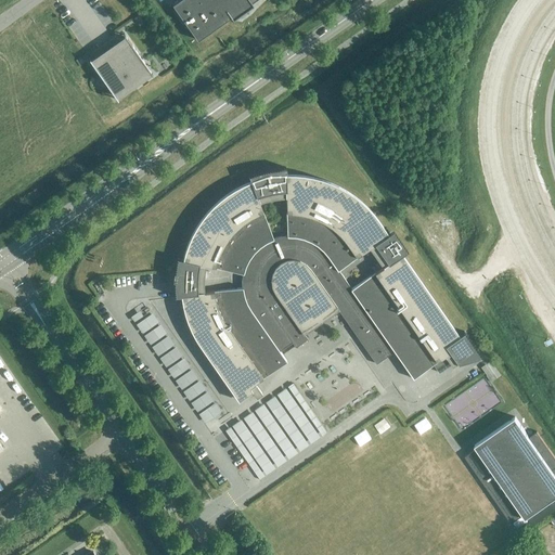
[(178,0),(172,4),(197,40),(241,10),(244,12),(248,7),(247,5),(254,0),(178,0)]
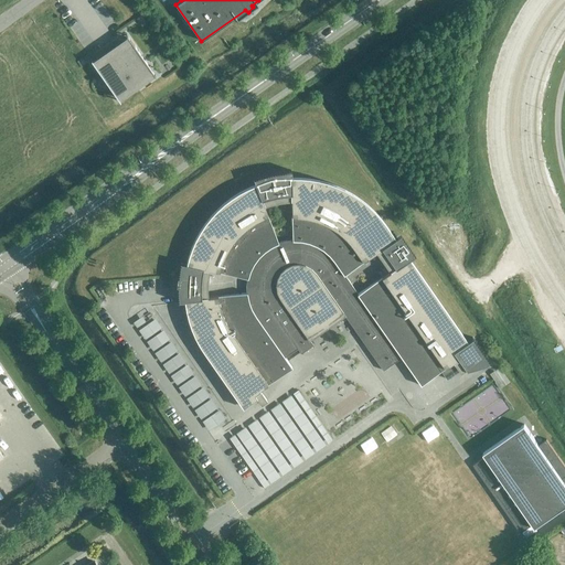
[(106,44),(136,86),(153,74),(129,40),(128,39),(125,41),(120,43),(117,40),(108,46),(107,44),(106,44)]
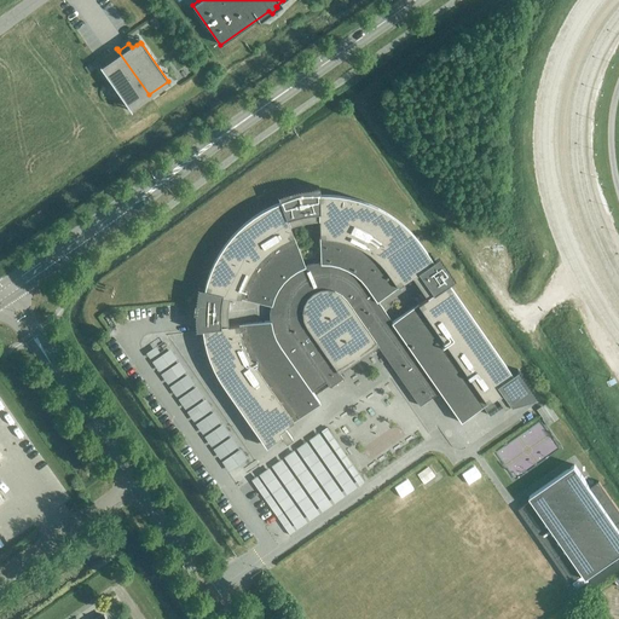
[(117,51),(106,58),(110,63),(105,67),(102,69),(129,109),(149,94),(116,48),(116,50),(117,51)]
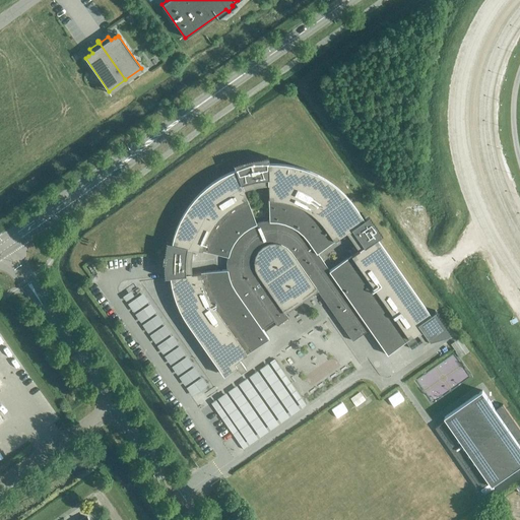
[(352,340),(369,329),(387,354),(416,333),(423,343),(428,339),(429,340),(450,334),(434,311),(429,314),(376,238),(380,235),(368,216),(364,219),(354,207),(343,194),(330,183),(316,174),(301,168),(284,165),(267,164),(267,157),(258,158),(253,159),(244,160),(238,163),(234,165),(236,170),(219,177),(206,187),(194,198),(184,212),(177,226),(172,243),(166,242),(165,248),(164,255),(163,262),(164,269),(164,274),(164,277),(170,276),(173,293),(179,309),(188,323),(223,374),(235,366),(240,372),(245,369),(239,359),(268,338),(262,329),(273,321),(276,325),(287,317),(282,310),(298,299),(315,287),(352,340)]
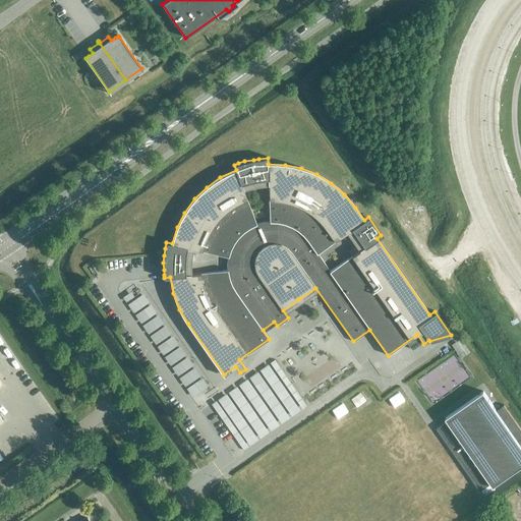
[(130,289),(184,383),(204,371),(197,362),(196,362),(190,351),(189,352),(183,341),(182,341),(175,330),(175,331),(168,320),(167,321),(148,288),(141,291),(138,285),(130,289)]
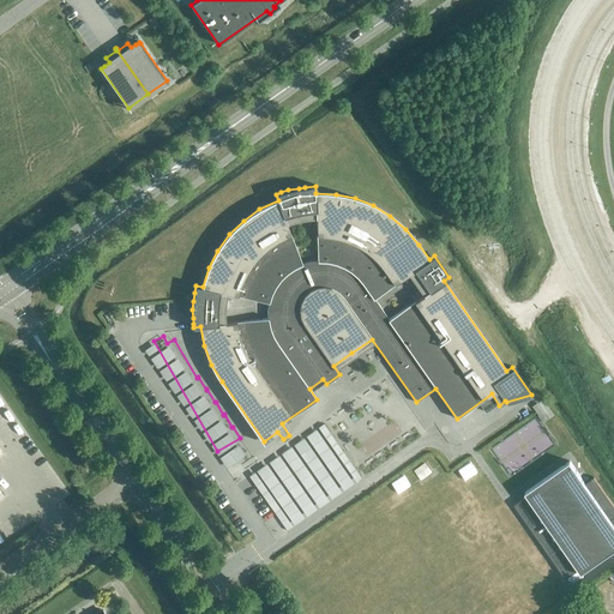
[(543,397),(531,405),(542,421),(554,413),(543,397)]
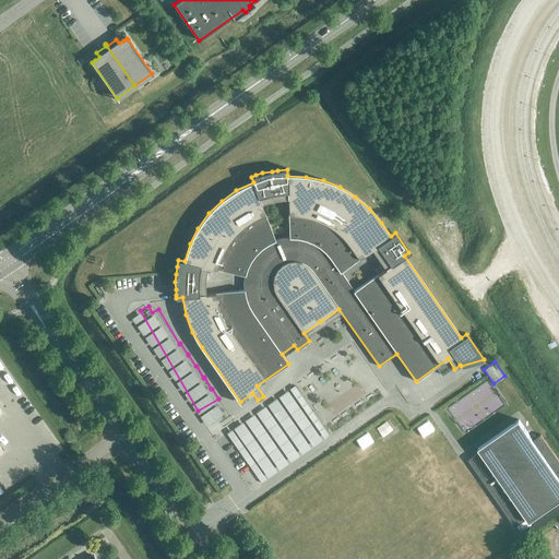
[(263,476),(333,430),(300,380),(282,392),(271,400),(259,407),(259,408),(247,416),(248,417),(230,428),(263,476)]
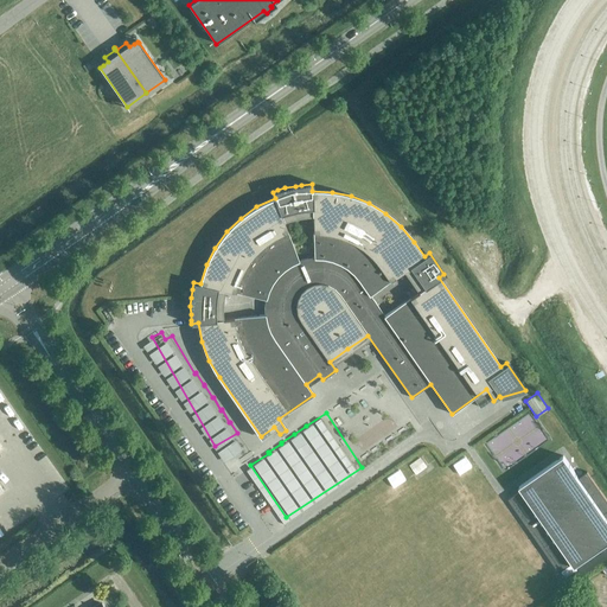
[(7,440),(12,438),(7,427),(1,429),(7,440)]
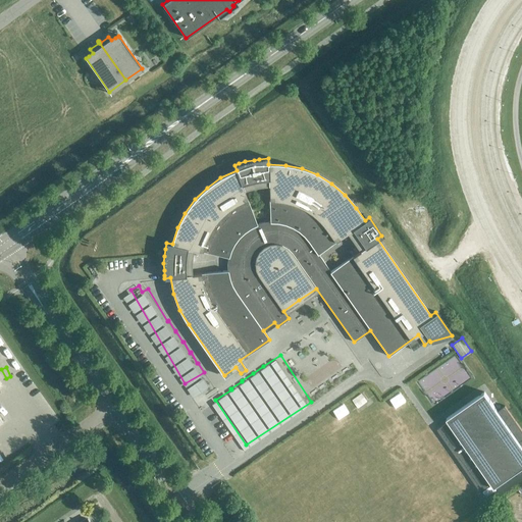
[(190,384),(196,392),(210,381),(204,373),(190,384)]
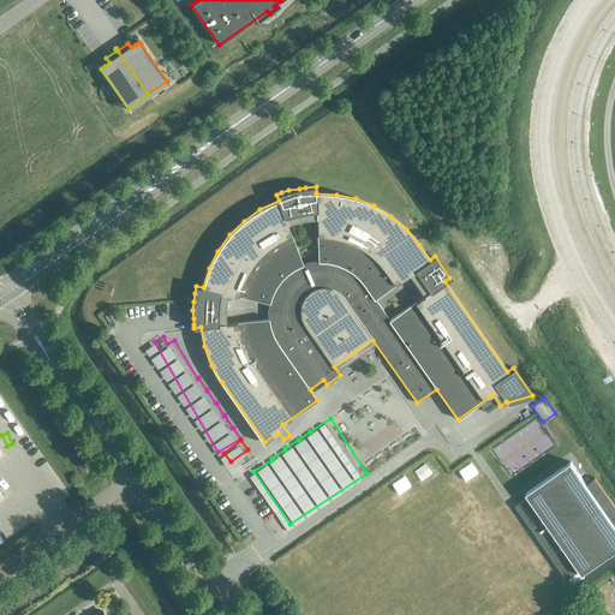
[(435,455),(422,463),(427,473),(440,466),(435,455)]
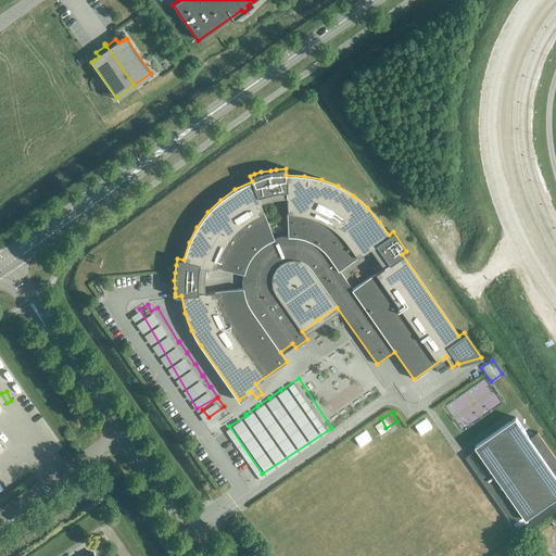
[(516,418),(476,446),(478,449),(466,457),(513,525),(525,516),(527,519),(555,497),(555,475),(553,470),(555,468),(555,458),(538,432),(530,438),(516,418)]
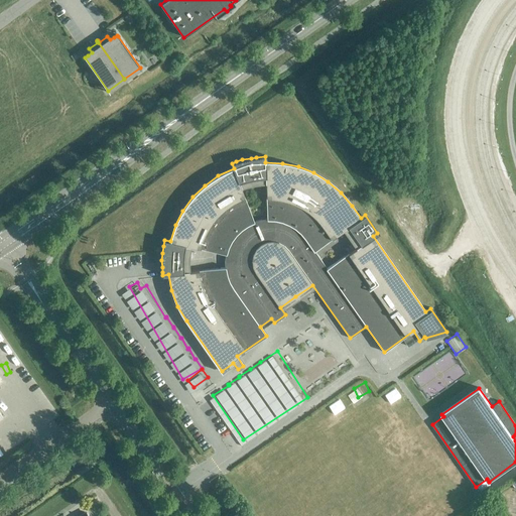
[(13,415),(16,419),(25,414),(22,409),(13,415)]
